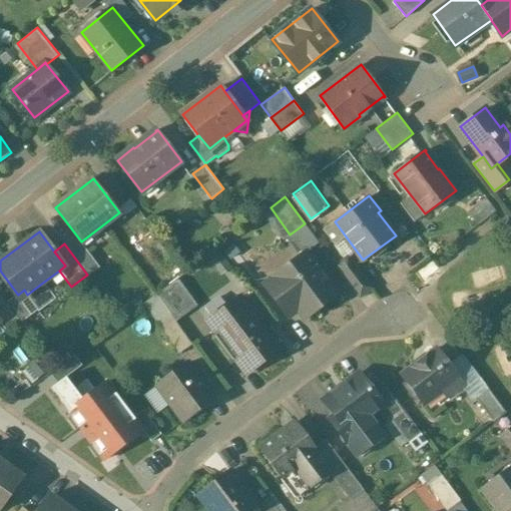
[(216,248),(201,260),(210,272),(217,267),(222,273),(230,267),(216,248)]
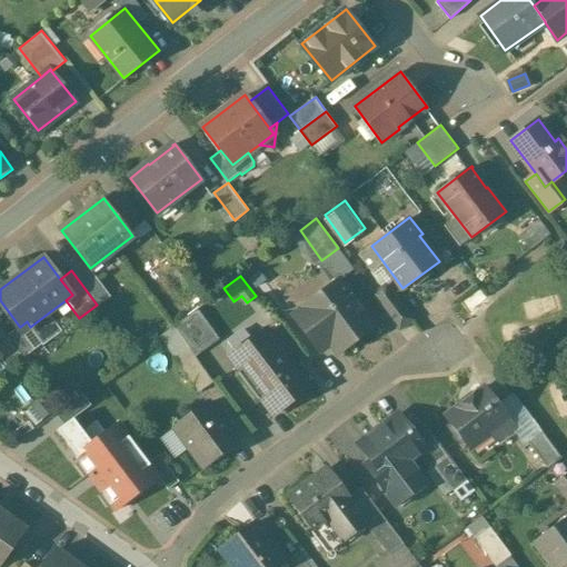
[(375,325),(340,280),(307,306),(321,325),(319,326),(331,342),(338,351),(375,325)]
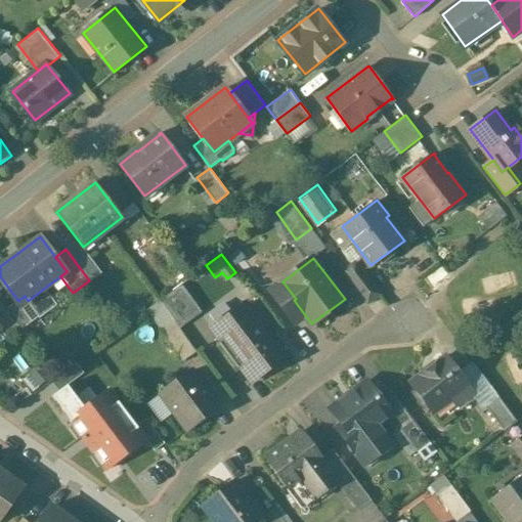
[(348,277),(368,303),(382,294),(361,267),(348,277)]
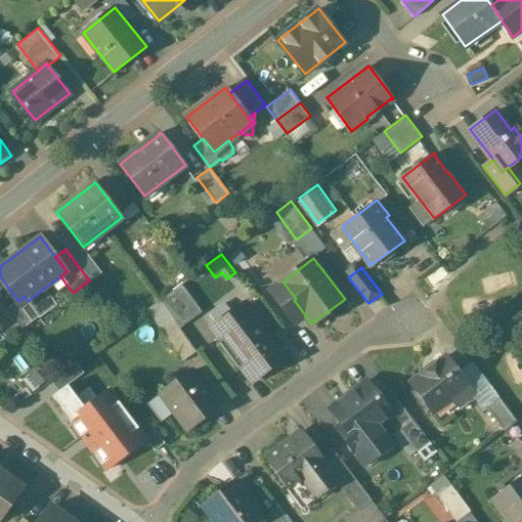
[(283,281),(271,290),(295,322),(305,315),(294,300),(296,299),(283,281)]
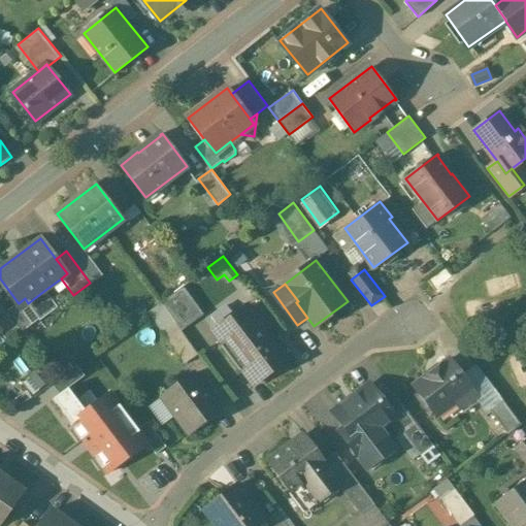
[(184,285),(162,301),(176,322),(182,330),(204,314),(184,285)]
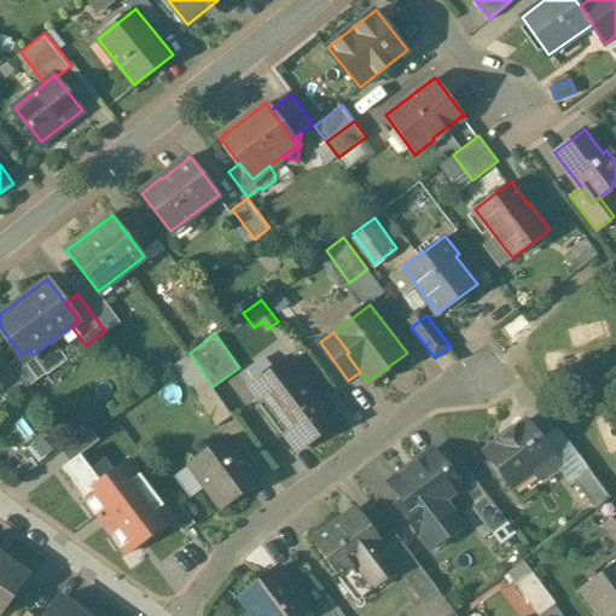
[(68,359),(53,340),(33,355),(47,375),(68,359)]
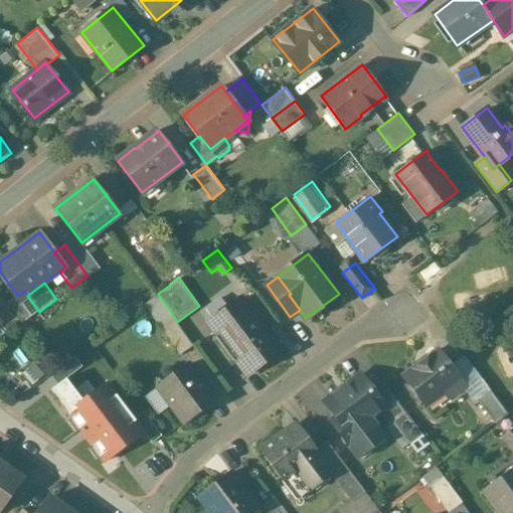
[(18,296),(17,295),(8,303),(21,320),(23,322),(32,315),(18,296)]
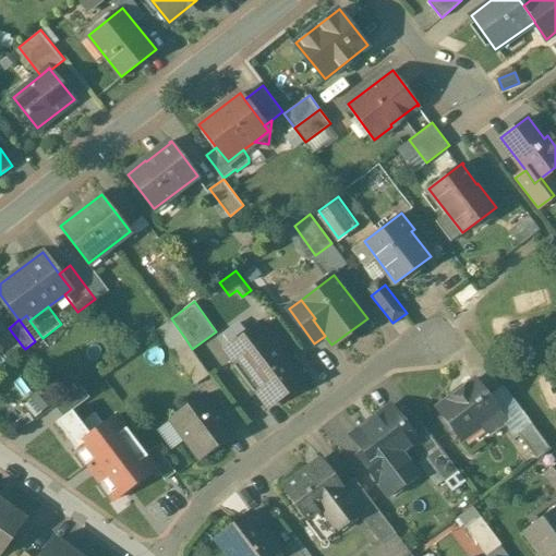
[(9,328),(2,321),(0,322),(0,346),(1,347),(0,348),(8,359),(23,347),(9,328)]
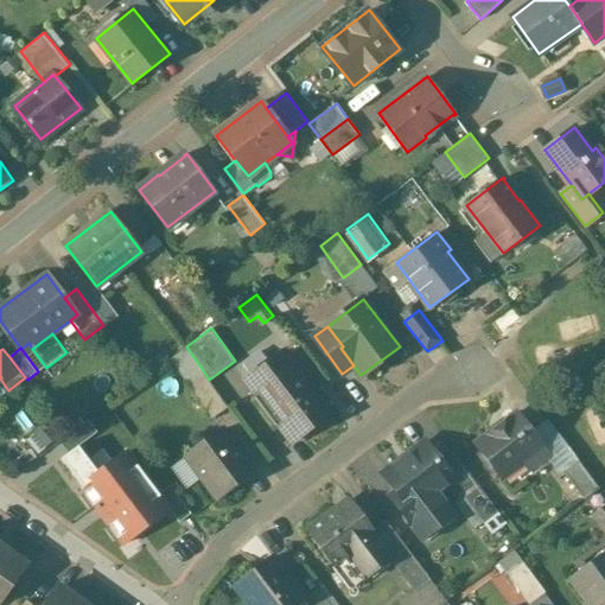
[(286,351),(273,361),(272,360),(246,380),(258,395),(262,392),(284,420),(279,424),(293,441),(332,412),(305,376),(306,375),(298,363),(295,364),(286,351)]
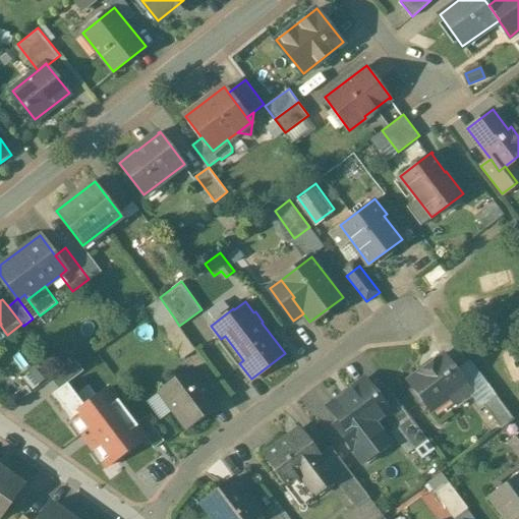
[(179,326),(174,318),(161,328),(183,359),(196,349),(179,326)]
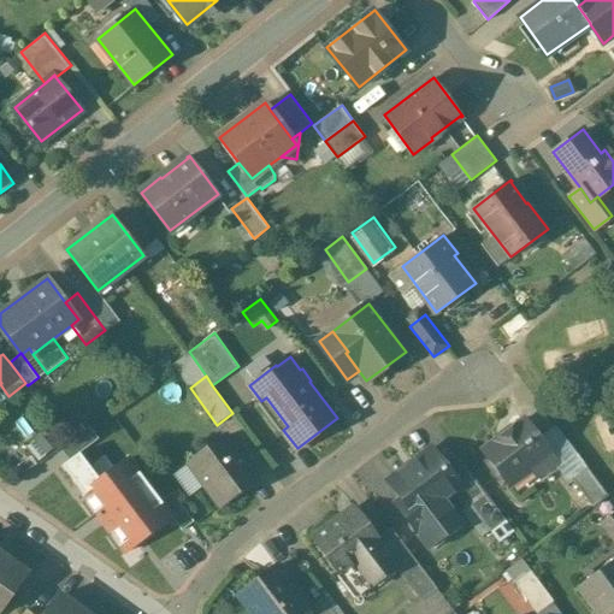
[(100,443),(114,434),(106,418),(90,427),(100,443)]
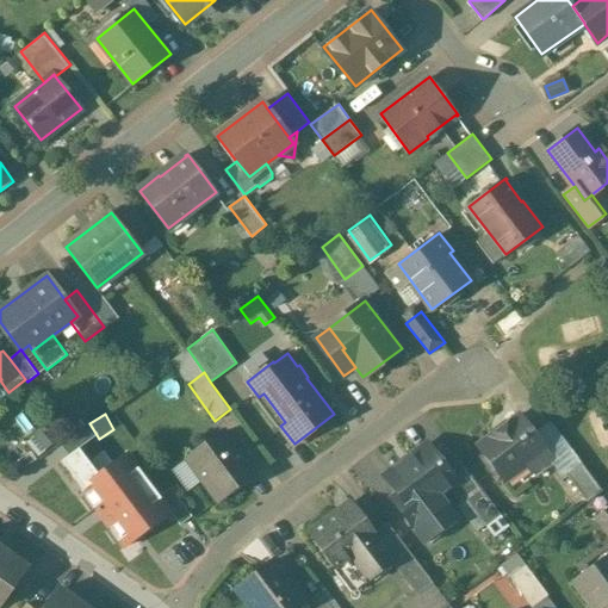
[(519,416),(496,433),(495,432),(478,445),(506,481),(529,463),(528,460),(544,448),(545,451),(546,450),(533,433),(519,414),(517,415),(519,416)]
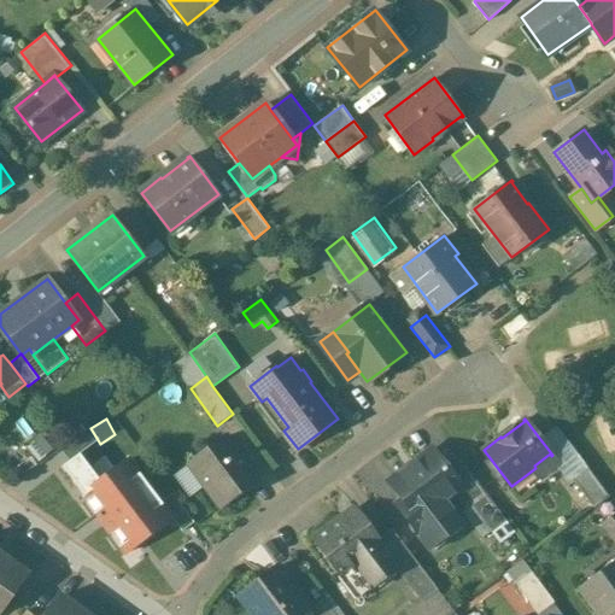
[(589,468),(556,425),(539,438),(552,455),(572,481),(573,479),(589,468)]
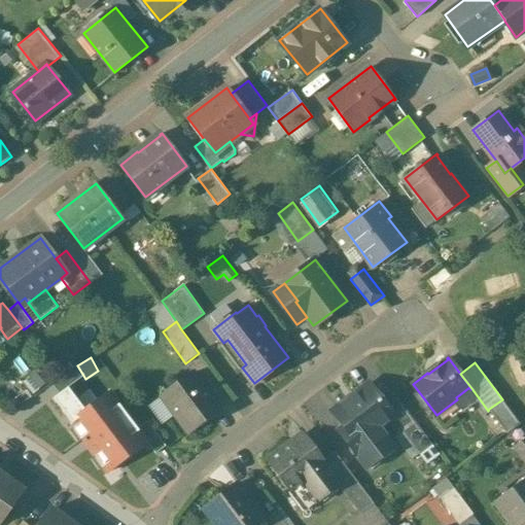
[(195,372),(162,395),(188,431),(220,408),(195,372)]
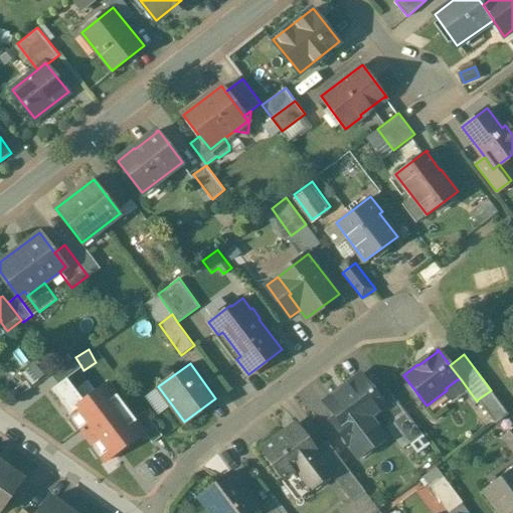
[(361,374),(334,394),(334,395),(326,401),(337,416),(332,420),(350,444),(359,456),(385,436),(370,416),(383,406),(385,405),(375,392),(361,374)]
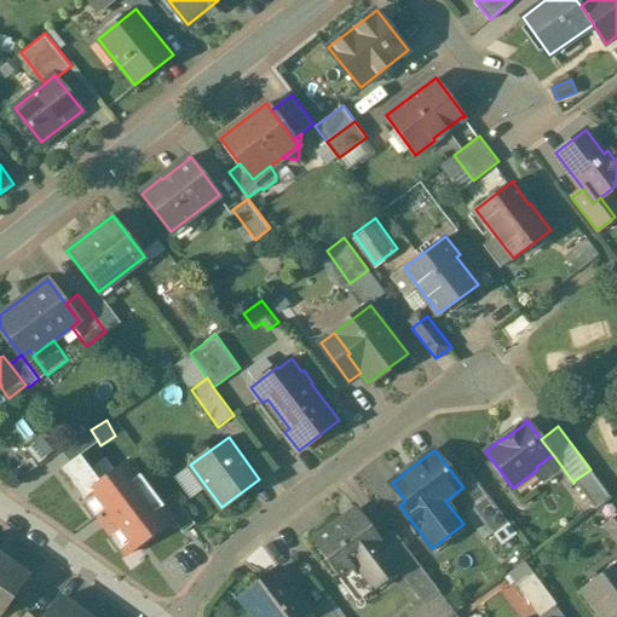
[(132,451),(87,479),(131,552),(177,524),(132,451)]
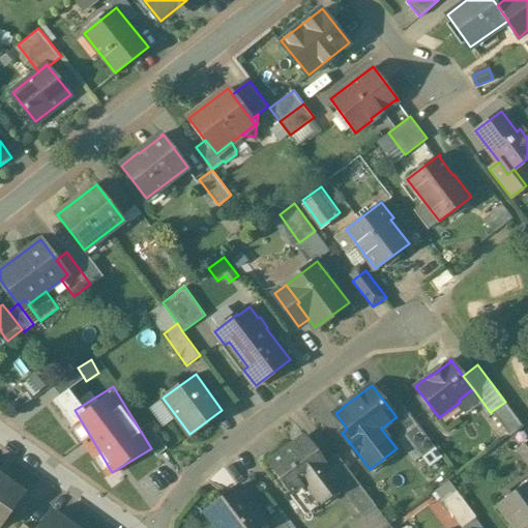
[(417,421),(398,396),(386,404),(397,417),(394,418),(405,432),(417,421)]
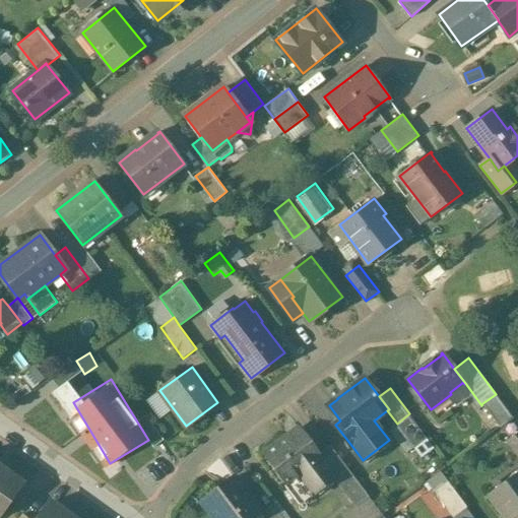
[(157,412),(168,405),(156,390),(147,397),(157,412)]
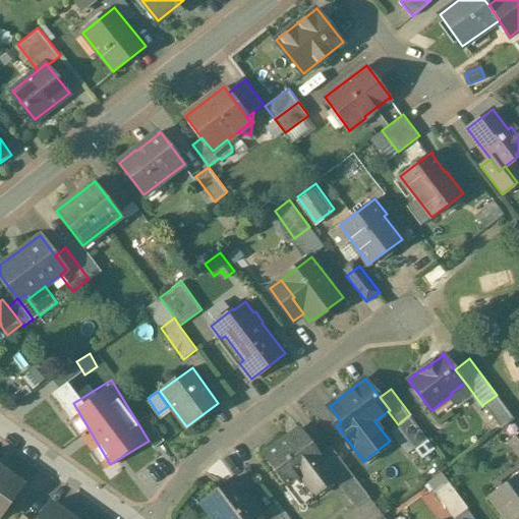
[(497,395),(483,404),(502,427),(514,418),(497,395)]
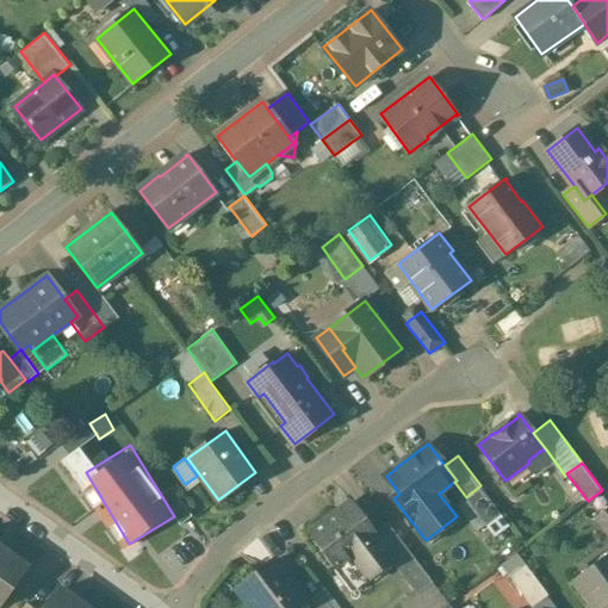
[(501,514),(481,485),(466,497),(486,525),(501,514)]
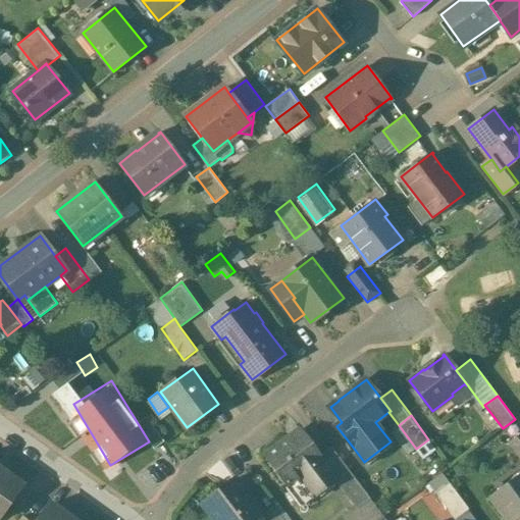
[(301,430),(280,446),(279,445),(265,456),(288,485),(300,477),(323,459),(324,459),(321,455),(301,428),(300,429),(301,430)]
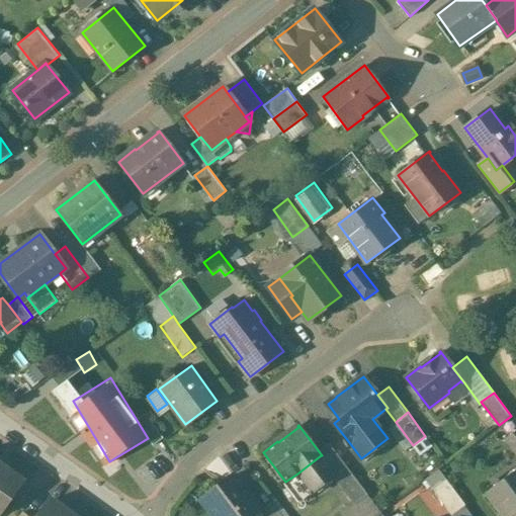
[(515,431),(507,438),(515,450),(515,431)]
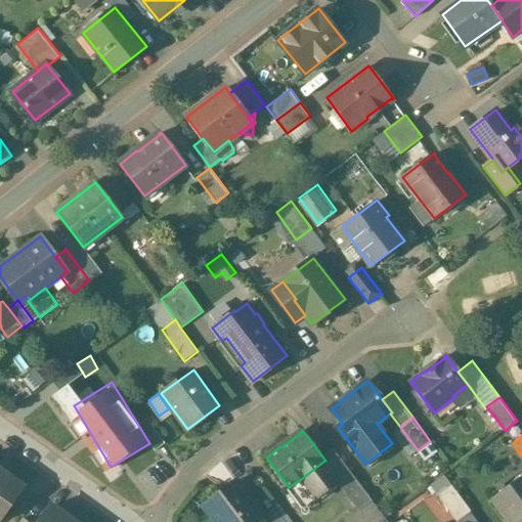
[(373,499),(333,447),(322,457),(325,461),(324,461),(339,479),(337,481),(358,510),(373,499)]
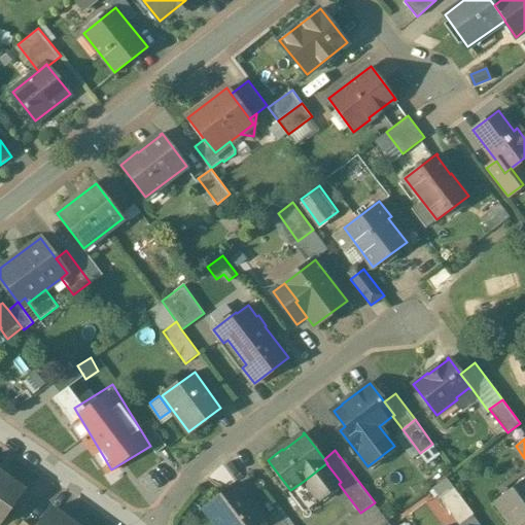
[(326,463),(303,482),(316,500),(339,484),(341,482),(326,463)]
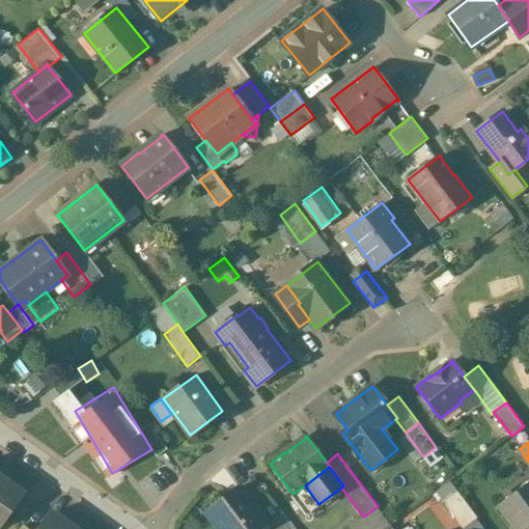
[(0,527),(25,494),(0,475),(0,527)]
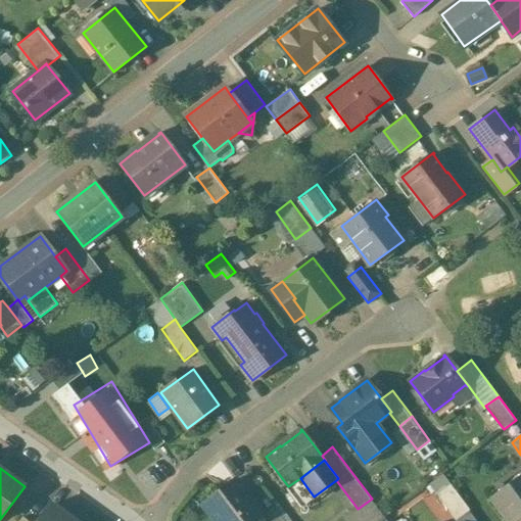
[(520,475),(491,498),(509,520),(520,520),(520,475)]
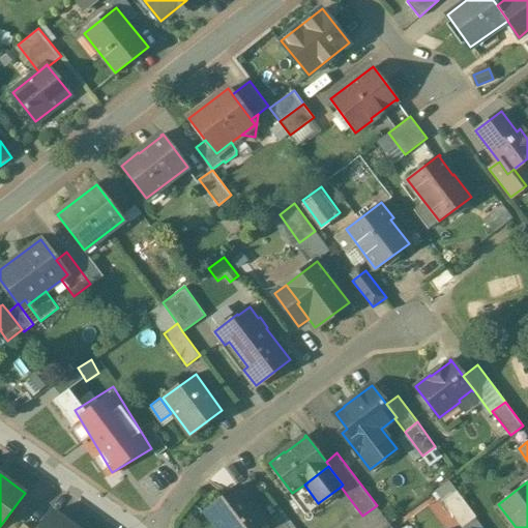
[(258,527),(267,522),(239,485),(206,510),(218,527),(258,527)]
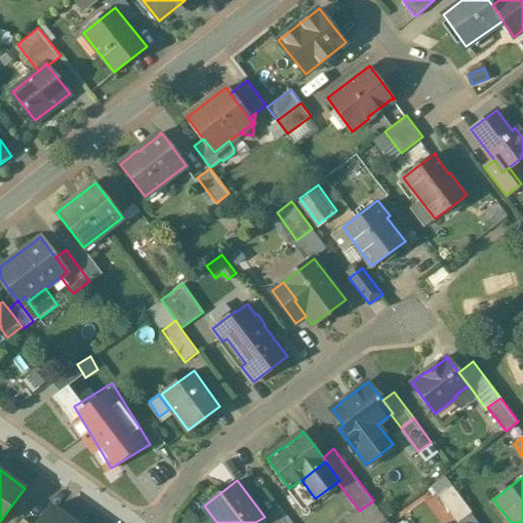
[(452,485),(439,495),(457,521),(472,511),(452,485)]
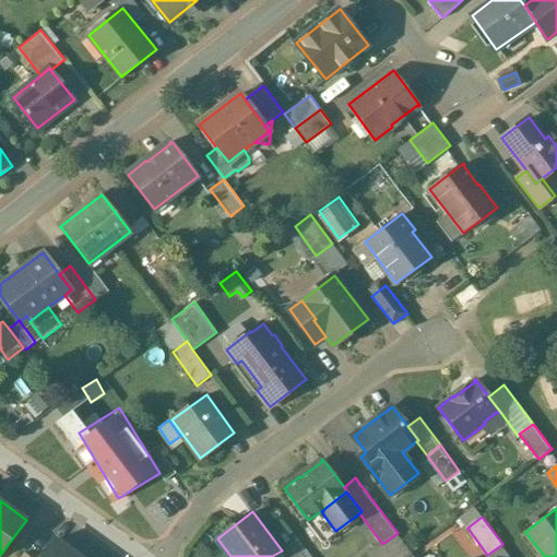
[(42,556),(79,556),(55,540),(42,556)]
